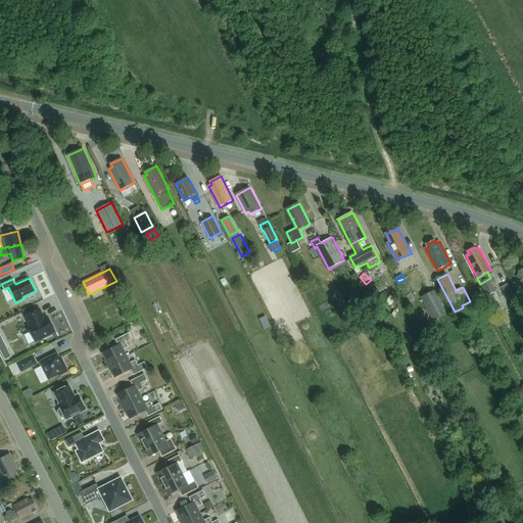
[(490,278),(480,284),(486,296),(497,290),(490,278)]
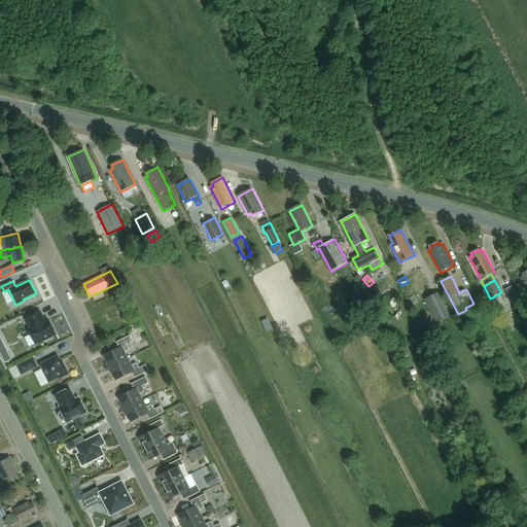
[(452,317),(440,293),(425,300),(437,324),(452,317)]
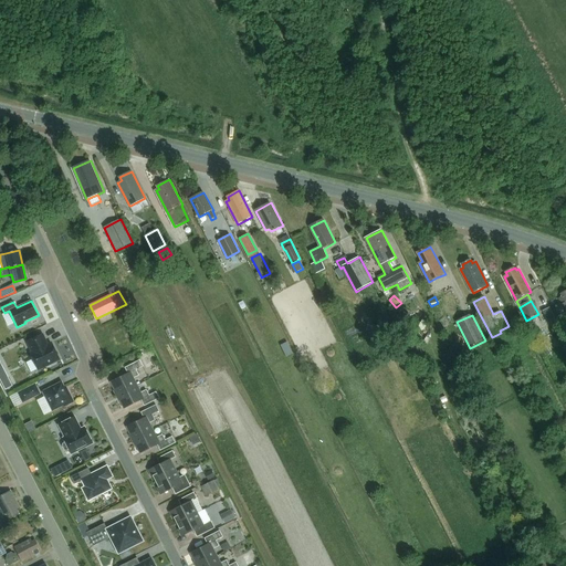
[(42,335),(28,341),(32,353),(30,354),(37,369),(46,365),(49,365),(54,362),(55,360),(60,358),(52,344),(48,346),(42,335)]
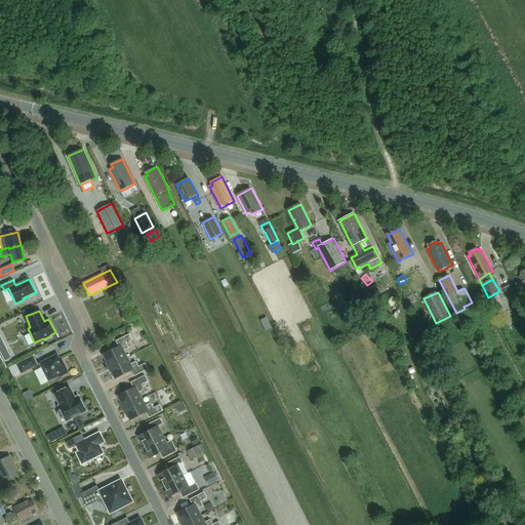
[(267,317),(260,321),(266,331),(272,328),(267,317)]
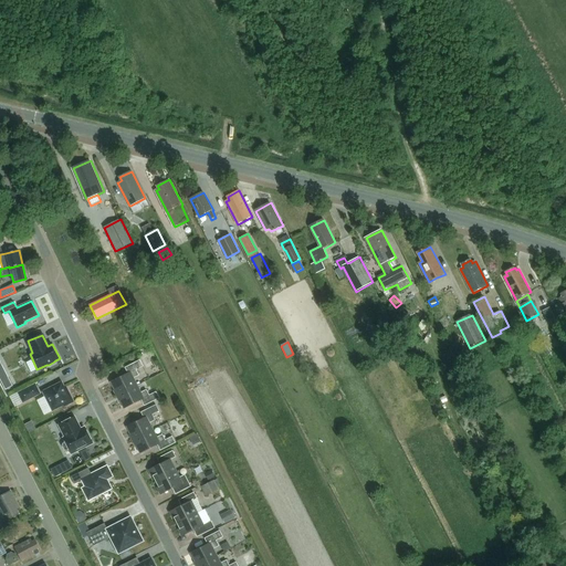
[(128,374),(111,383),(117,396),(137,385),(134,378),(139,375),(136,369),(144,366),(140,359),(125,367),(128,374)]
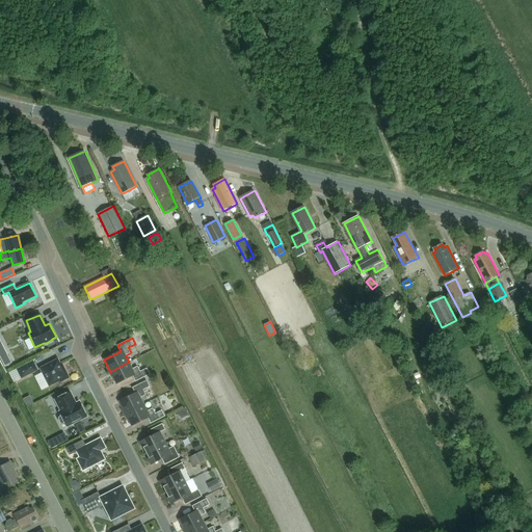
[(8,355),(1,360),(5,367),(12,363),(8,355)]
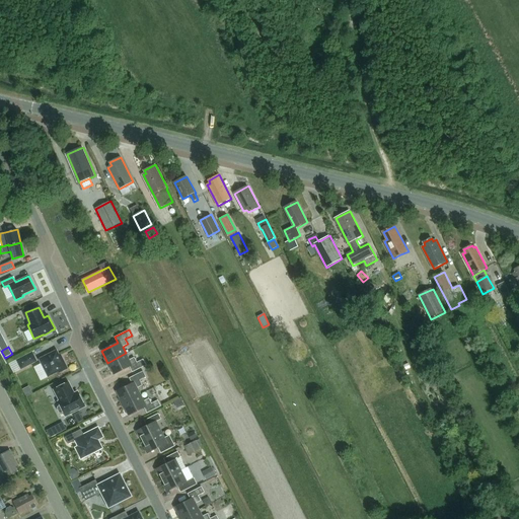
[(60,355),(57,350),(39,359),(48,377),(59,371),(59,373),(68,368),(61,354),(60,355)]
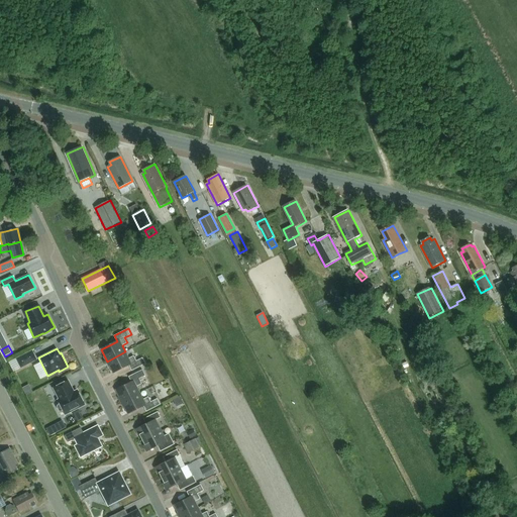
[(21,368),(36,359),(32,350),(16,358),(21,368)]
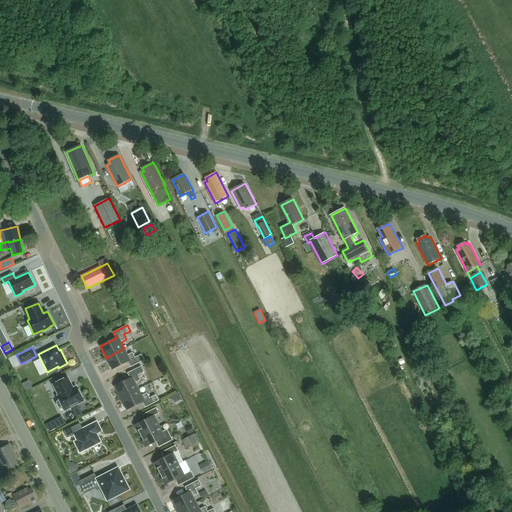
[(124,348),(106,358),(112,369),(128,361),(129,364),(131,367),(144,360),(141,354),(135,357),(133,352),(128,355),(124,348)]
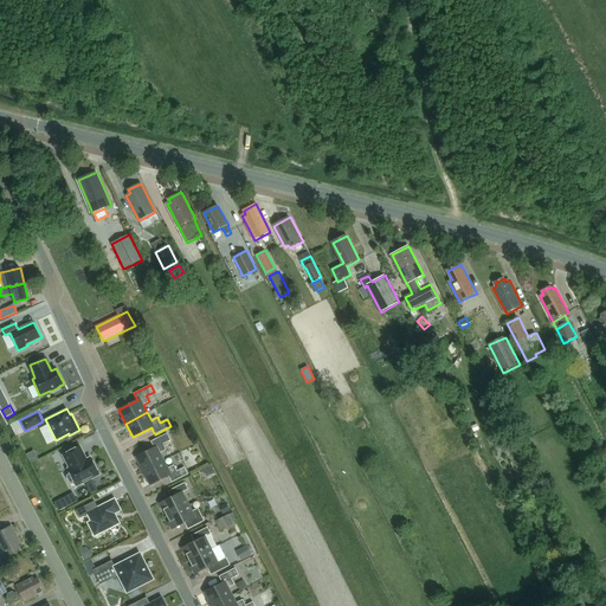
[(489,432),(495,445),(508,438),(502,425),(489,432)]
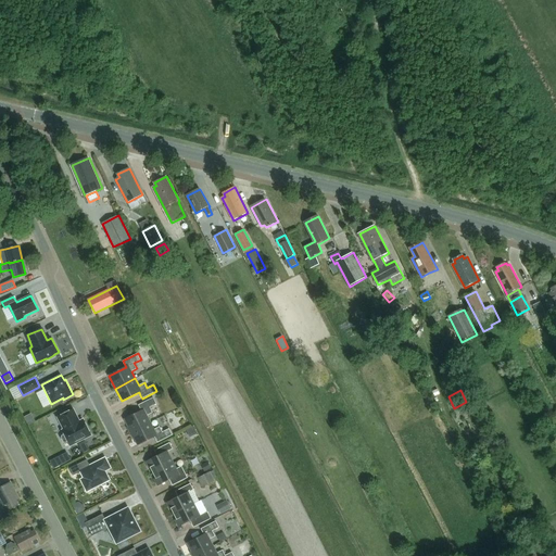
[(141,411),(125,419),(131,432),(151,422),(148,415),(152,413),(150,407),(156,404),(153,397),(139,405),(140,408),(141,411)]
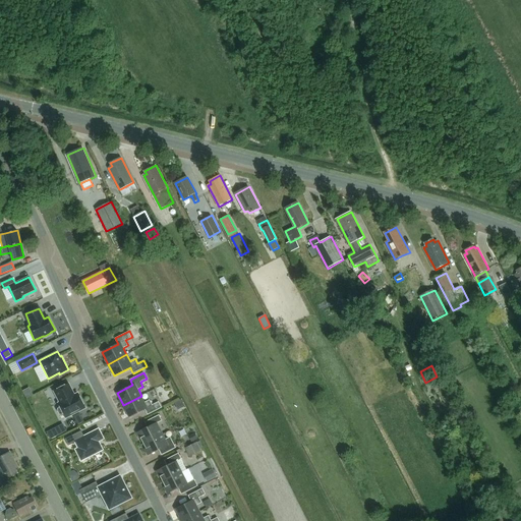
[(68,384),(55,391),(61,403),(59,404),(61,407),(59,408),(58,410),(60,414),(62,414),(64,413),(66,417),(85,407),(78,394),(73,396),(71,393),(72,393),(68,384)]
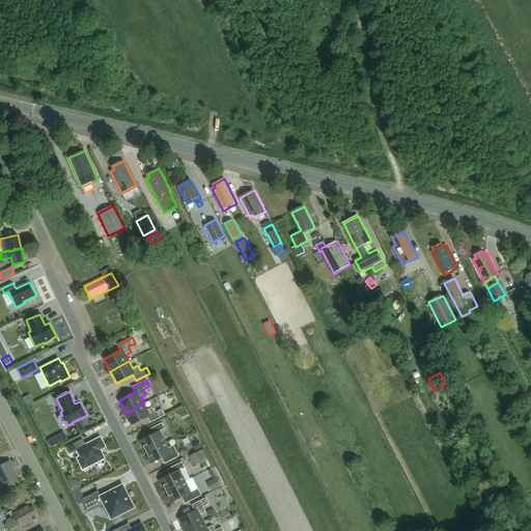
[(144,403),(126,413),(132,425),(147,417),(149,419),(150,422),(165,415),(162,410),(156,413),(152,408),(147,410),(144,403)]
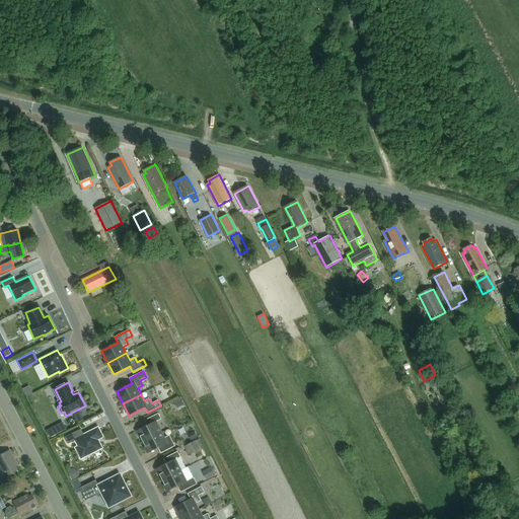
[(80,412),(73,415),(78,424),(84,421),(80,412)]
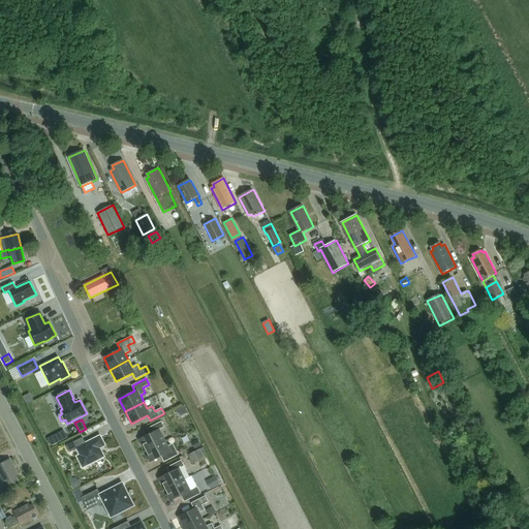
[(150,434),(138,439),(142,445),(144,444),(146,449),(165,440),(159,429),(164,427),(161,422),(150,427),(152,433),(150,434)]
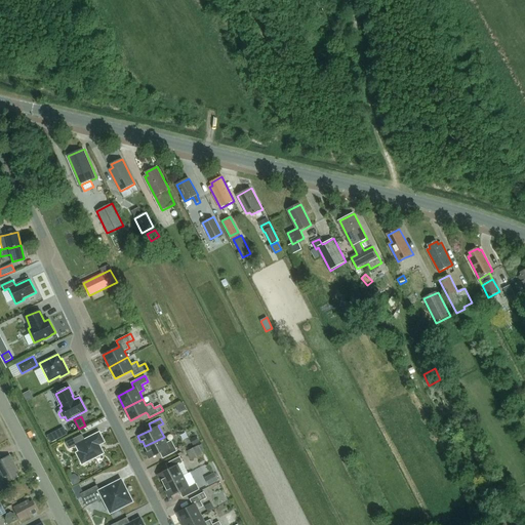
[(51,441),(70,434),(67,427),(48,433),(51,441)]
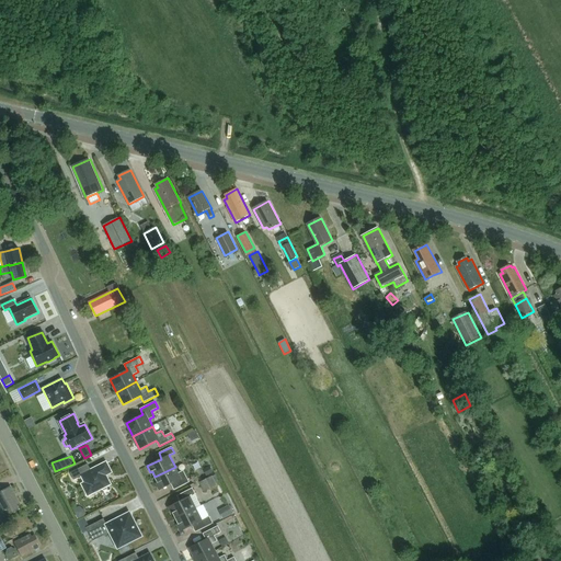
[(111,472),(106,464),(91,470),(88,464),(70,472),(75,480),(82,476),(86,483),(83,484),(89,494),(91,493),(92,494),(99,491),(99,490),(110,484),(104,476),(111,472)]
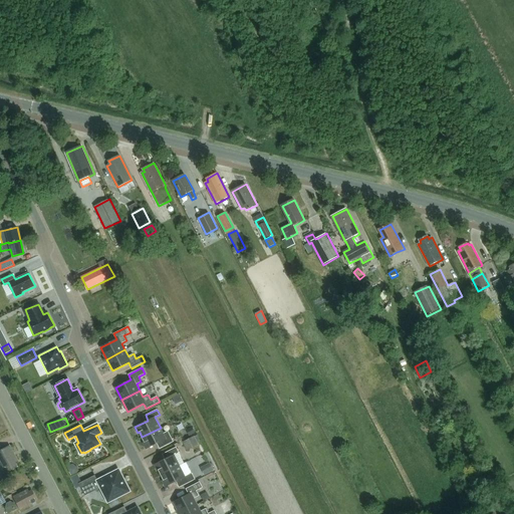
[(196,434),(193,427),(186,430),(190,437),(196,434)]
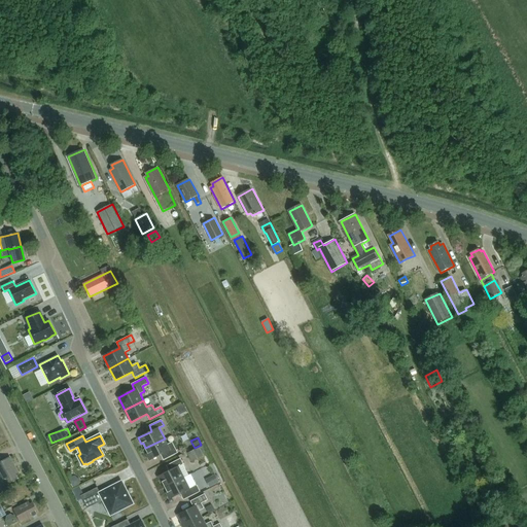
[(165,438),(145,448),(148,453),(146,454),(149,460),(161,454),(163,453),(166,458),(178,453),(172,442),(167,445),(165,438)]
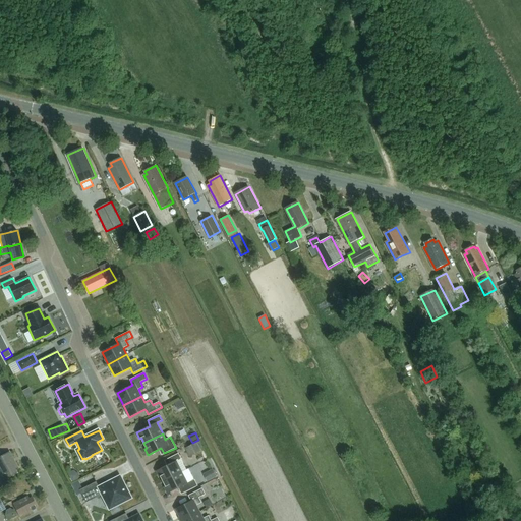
[(200,441),(185,449),(189,457),(201,451),(205,449),(200,441)]
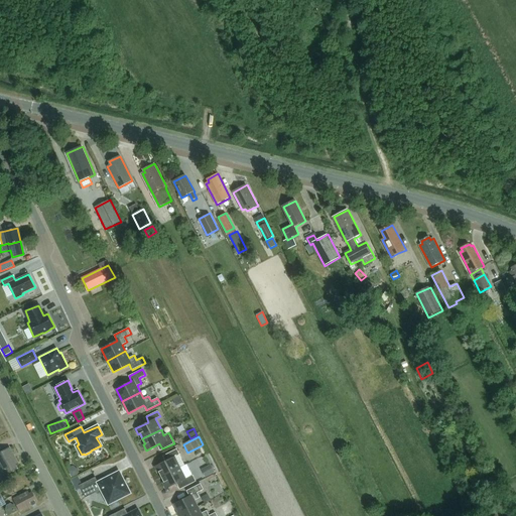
[(16,466),(19,464),(10,447),(0,453),(0,465),(6,476),(18,469),(16,466)]
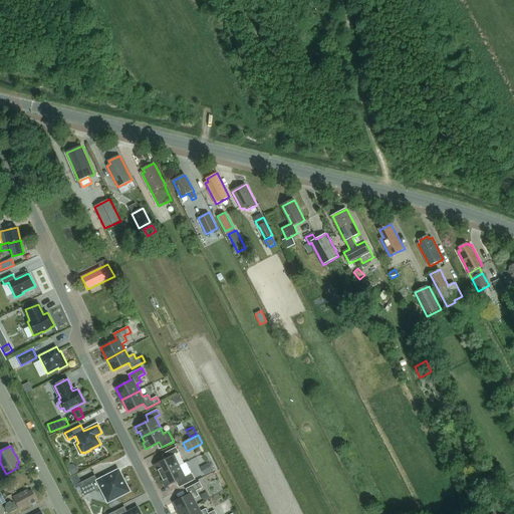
[(165,459),(155,465),(157,471),(159,470),(161,475),(180,466),(184,463),(179,453),(176,447),(165,453),(168,458),(165,459)]
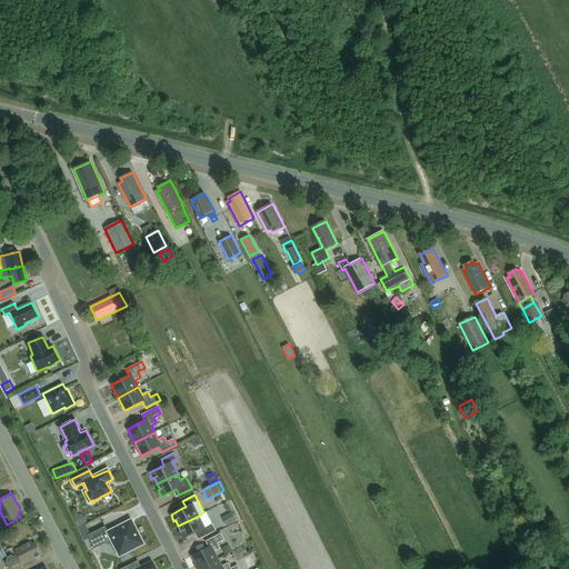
[(232,512),(225,517),(229,525),(230,525),(237,521),(232,512)]
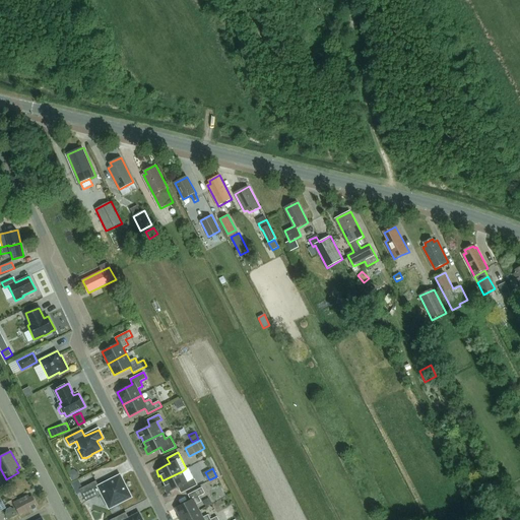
[(182,471),(163,480),(166,485),(165,486),(167,493),(178,486),(180,485),(184,492),(197,484),(194,478),(187,481),(182,471)]
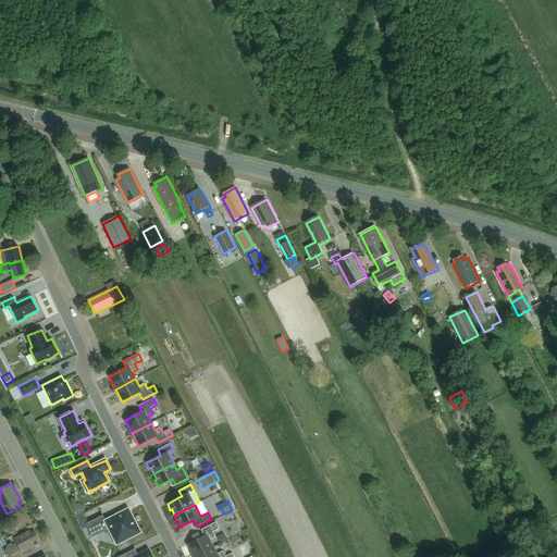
[(88,522),(86,524),(87,527),(93,537),(98,534),(95,528),(100,525),(103,532),(109,529),(112,535),(118,544),(127,540),(134,536),(135,534),(139,532),(135,524),(136,522),(134,518),(132,518),(128,510),(107,522),(102,516),(88,522)]
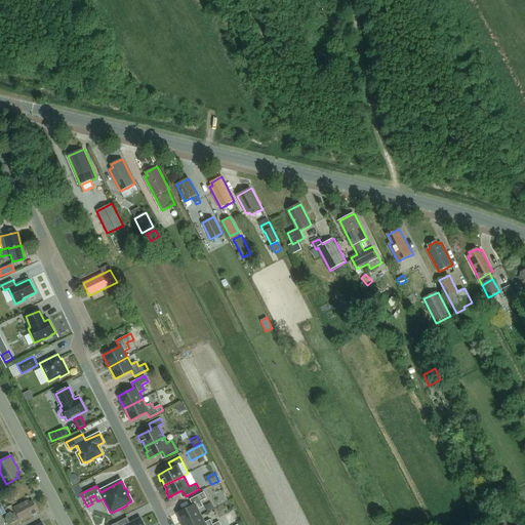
[(193,505),(176,513),(184,524),(202,515),(198,509),(203,507),(201,501),(207,497),(204,492),(190,499),(192,501),(193,505)]
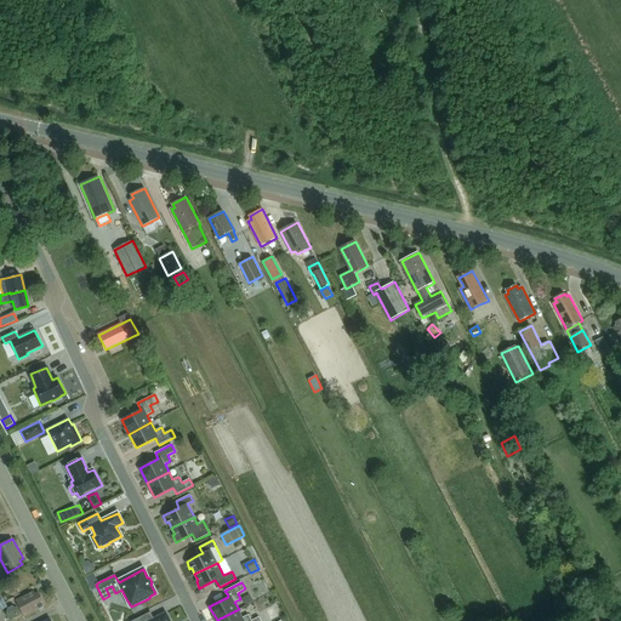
[(24,615),(45,604),(39,593),(35,594),(34,591),(16,599),(24,615)]
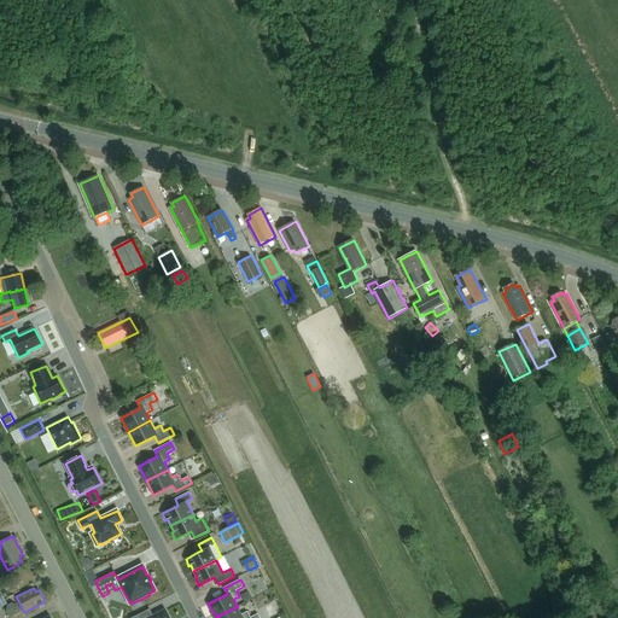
[(141,599),(130,604),(134,611),(144,605),(141,599)]
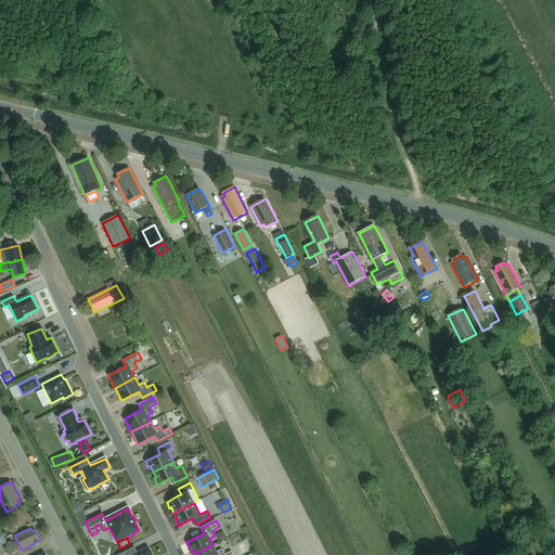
[(9,554),(20,550),(16,544),(12,542),(7,544),(7,550),(9,554)]
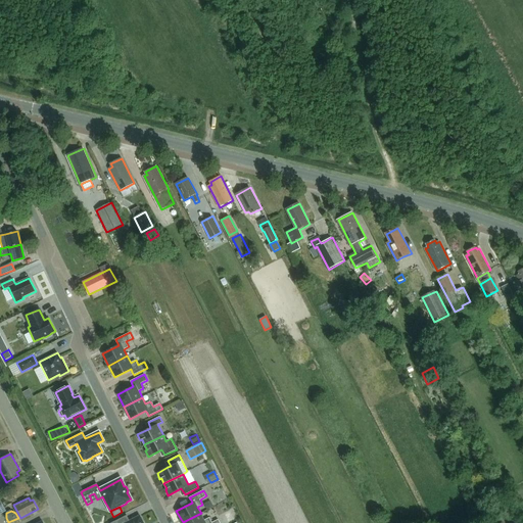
[(201,513),(183,522),(182,522),(220,522),(219,519),(211,522),(209,517),(204,520),(201,513)]
